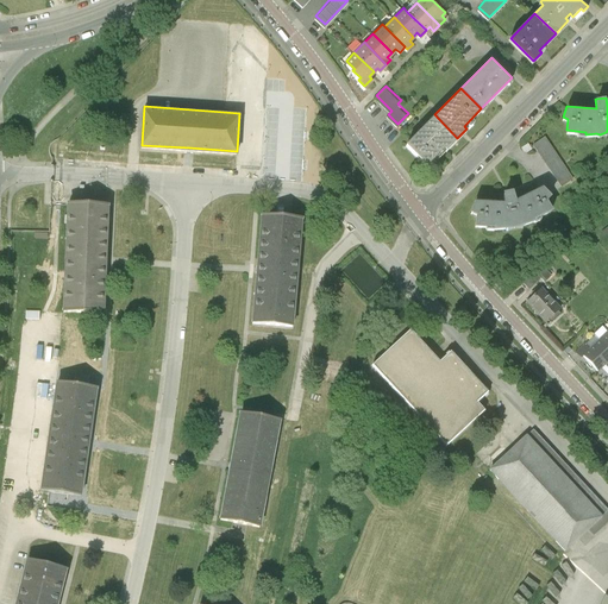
[(434,114),(407,143),(427,163),(445,146),(447,149),(457,138),(434,114)]
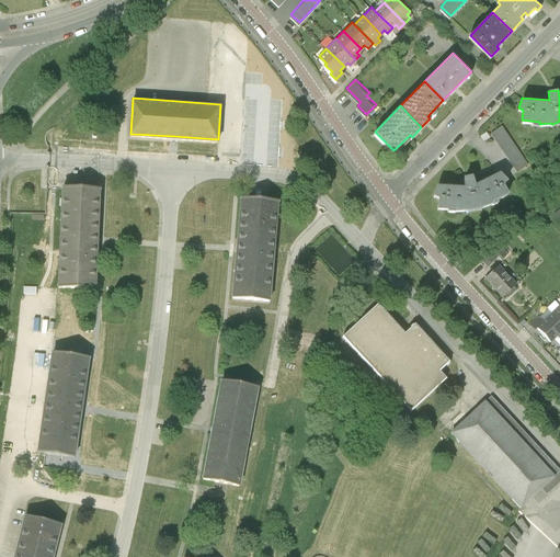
[(492,129),(518,169),(529,161),(503,122),(492,129)]
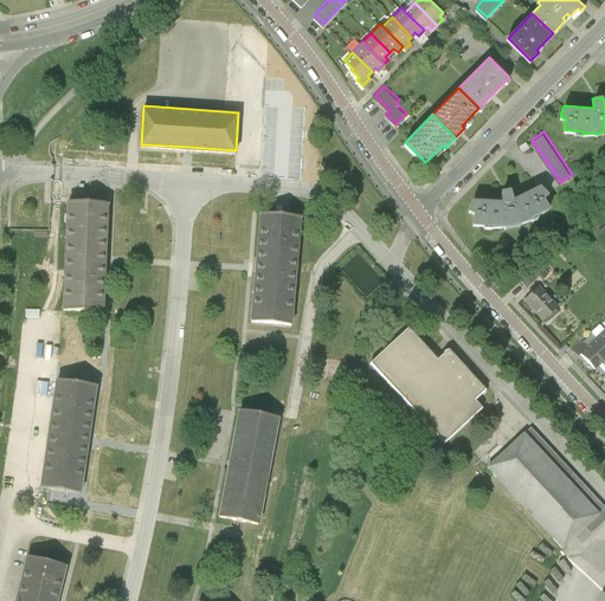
[(503,200),(472,199),(469,209),(475,211),(472,223),(493,224),(493,226),(503,225),(506,226),(513,223),(521,224),(525,220),(534,218),(533,215),(551,207),(545,196),(549,192),(541,183),(514,198),(512,189),(501,191),(503,200)]
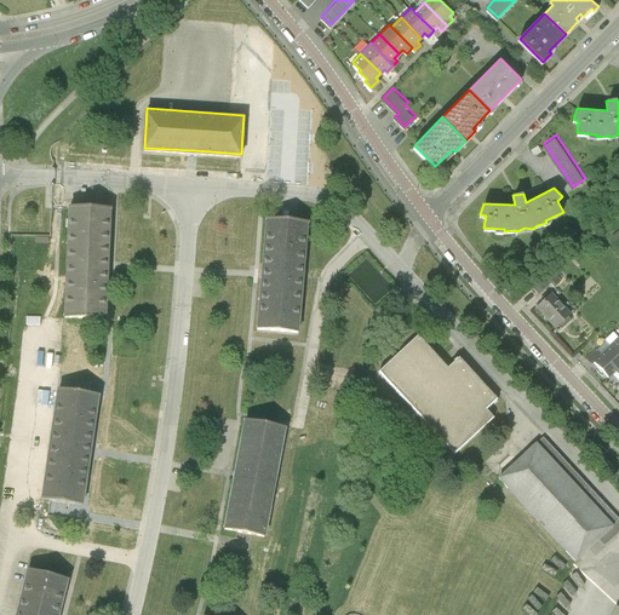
[(110,206),(69,203),(69,217),(67,217),(67,223),(69,223),(66,314),(105,315),(108,264),(109,264),(109,257),(108,257),(110,206)]
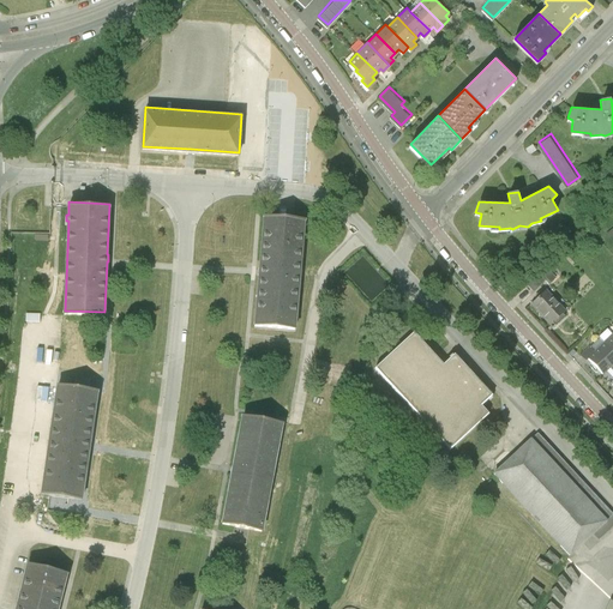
[(264,213),(256,323),(295,325),(305,217),(264,213)]
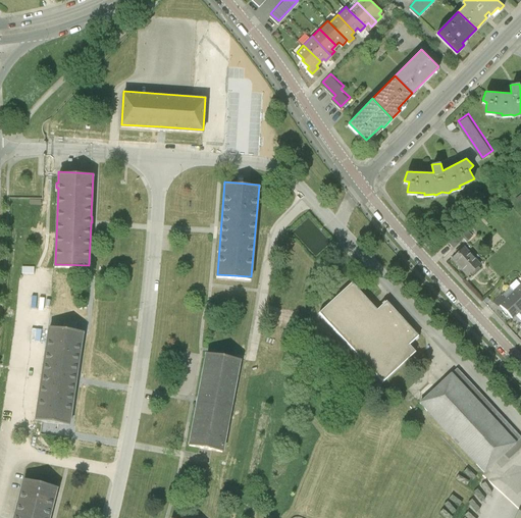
[(509,199),(504,193),(499,197),(504,203),(509,199)]
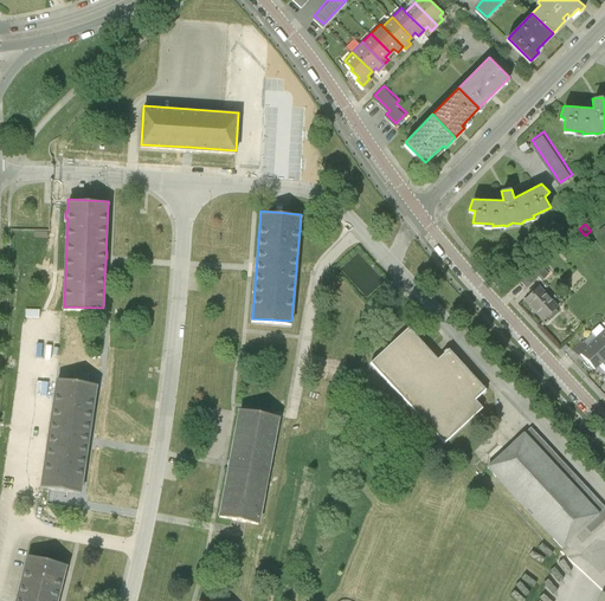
[(542,262),(535,267),(539,272),(544,277),(551,270),(542,262)]
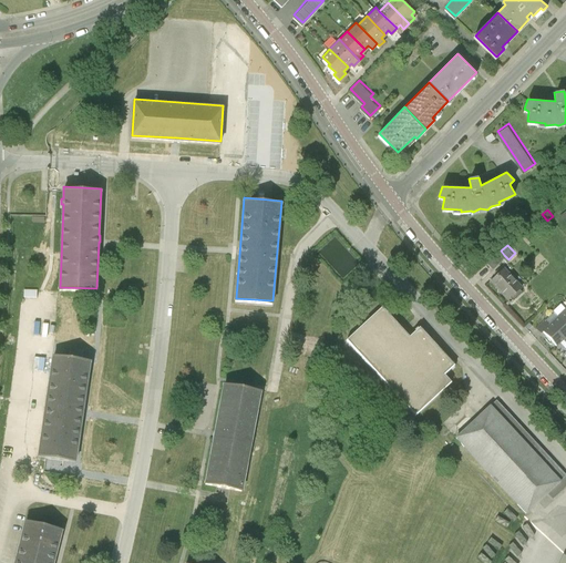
[(493,266),(504,255),(501,251),(497,247),(486,258),(493,266)]
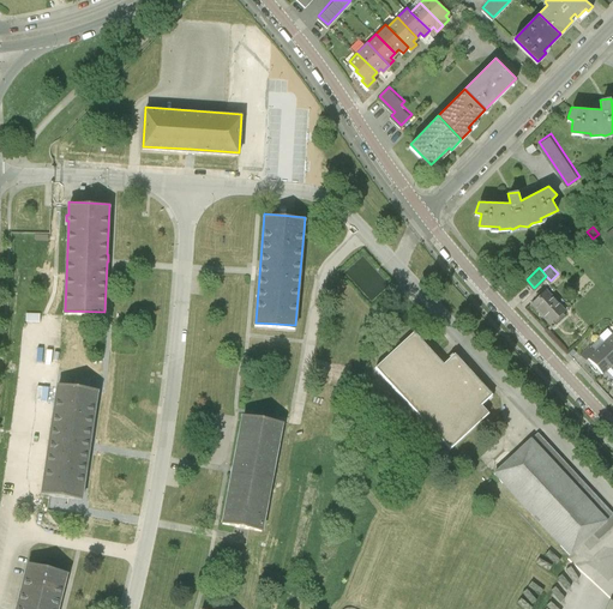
[(533,301),(552,321),(566,307),(547,287),(533,301)]
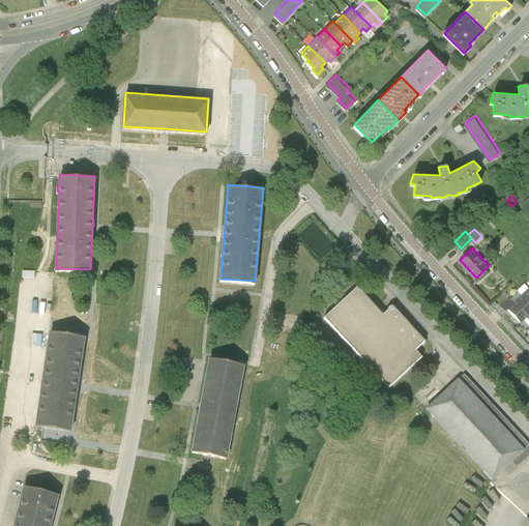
[(518,288),(522,293),(528,288),(528,286),(525,282),(518,288)]
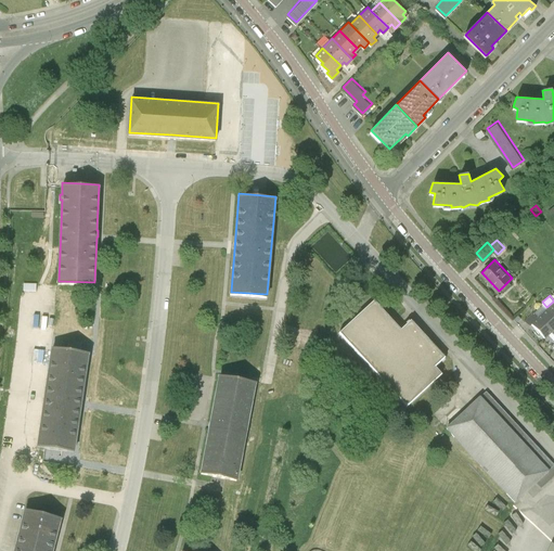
[(375,298),(339,332),(408,405),(441,373),(435,366),(445,356),(411,320),(402,328),(375,298)]
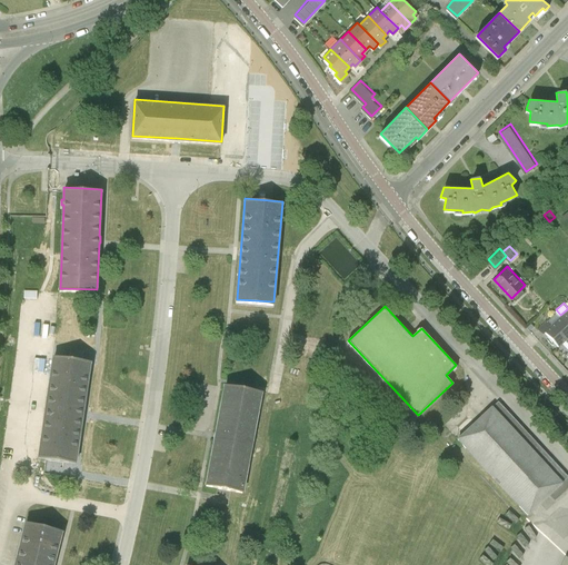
[(567,323),(560,315),(550,324),(546,319),(539,326),(544,331),(546,329),(559,344),(566,338),(567,340),(567,323)]
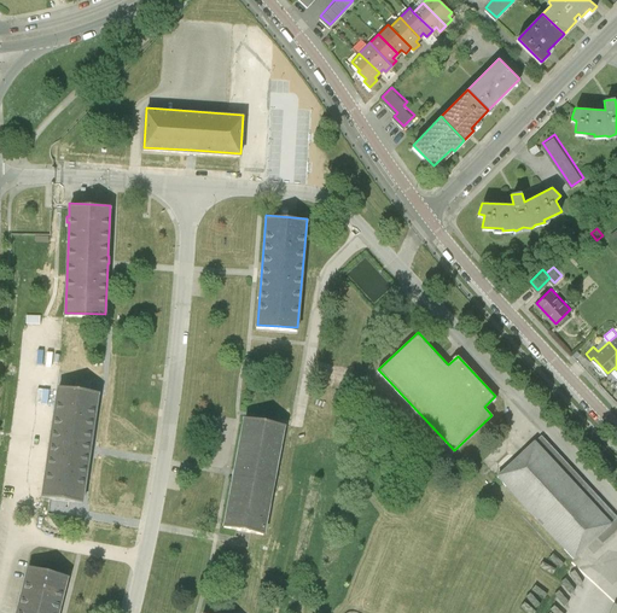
[(99,391),(58,385),(42,494),(82,500),(99,391)]
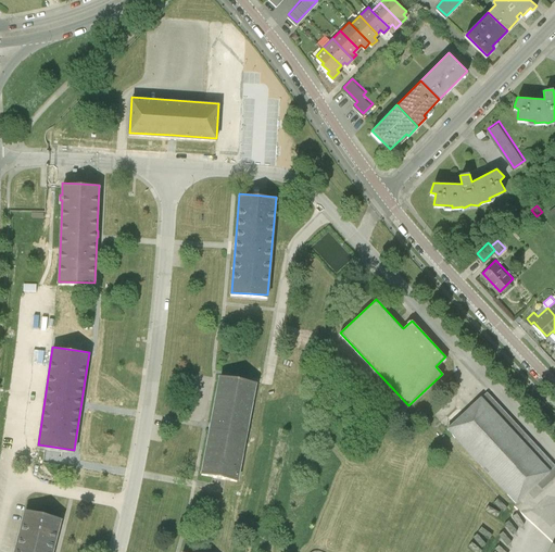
[(221,374),(202,472),(237,478),(256,381),(221,374)]
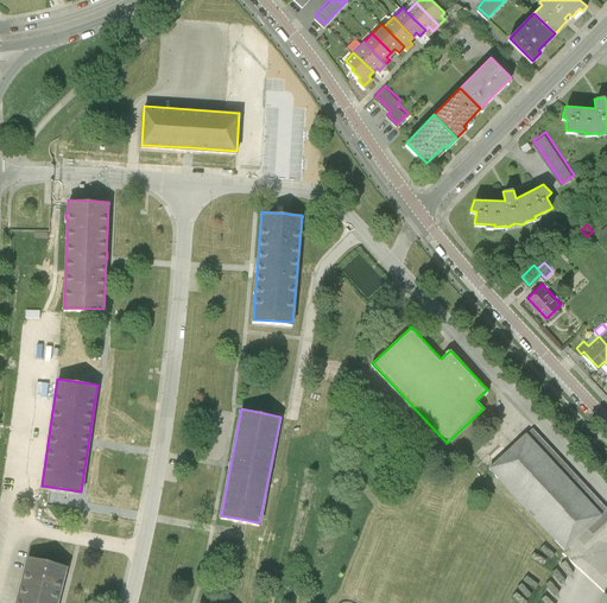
[(606,503),(533,425),(526,431),(601,512),(587,525),(594,532),(606,519),(606,503)]
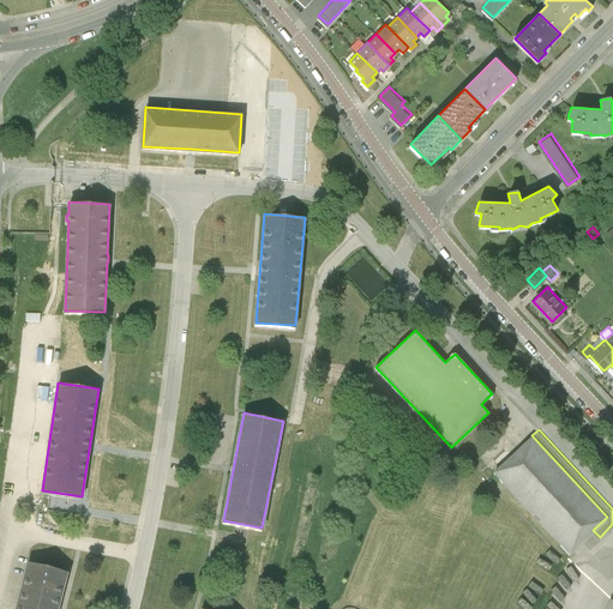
[(532,435),(496,469),(571,550),(593,530),(607,517),(532,435)]
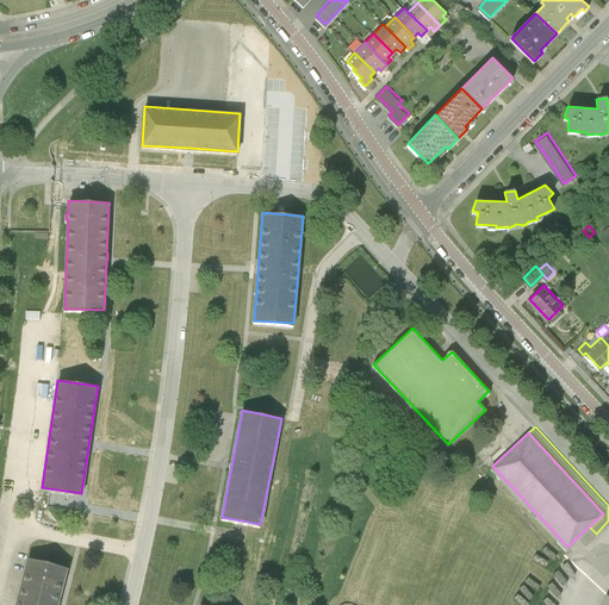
[(28,557),(16,604),(56,604),(67,567),(28,557)]
